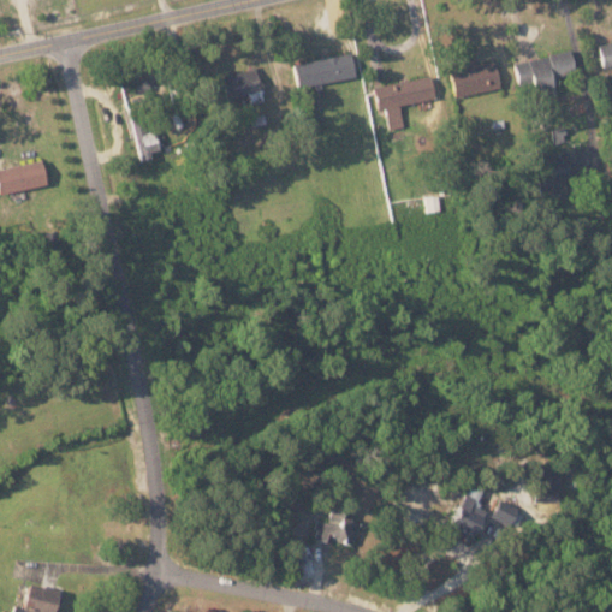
[(611,45),(601,47),(605,70),(611,69),(611,45)]
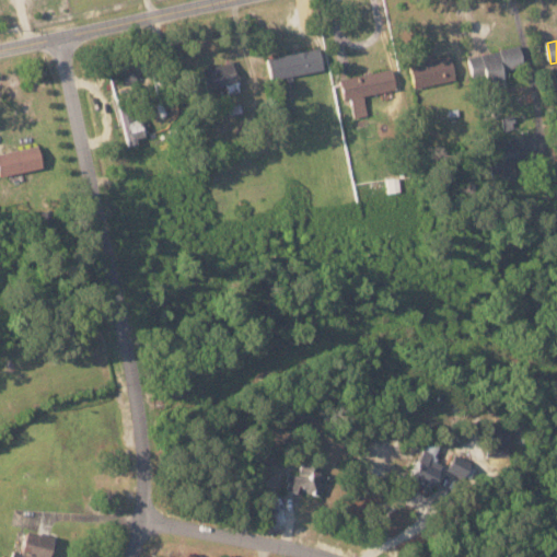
[(473,77),(488,74),(489,81),(508,79),(507,72),(525,69),(523,50),(470,58),(473,77)]
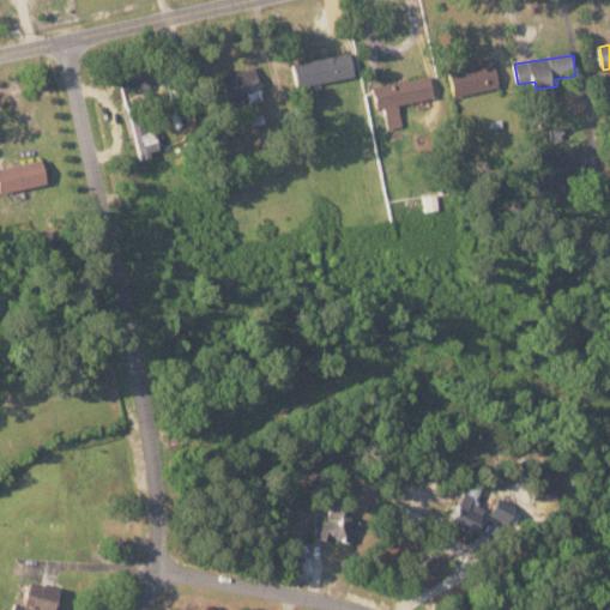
[(296,65),(300,89),(356,80),(354,58),(296,65)]
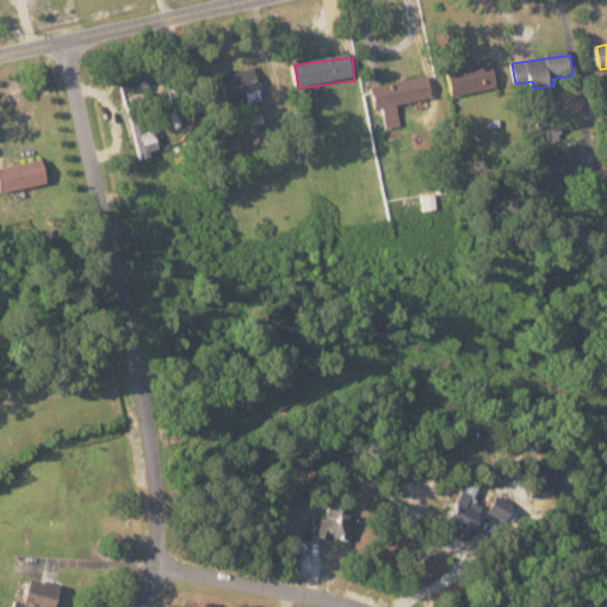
[(472,68),(471,62),(454,66),(456,72),(448,73),(454,99),(499,90),(493,63),(472,68)]
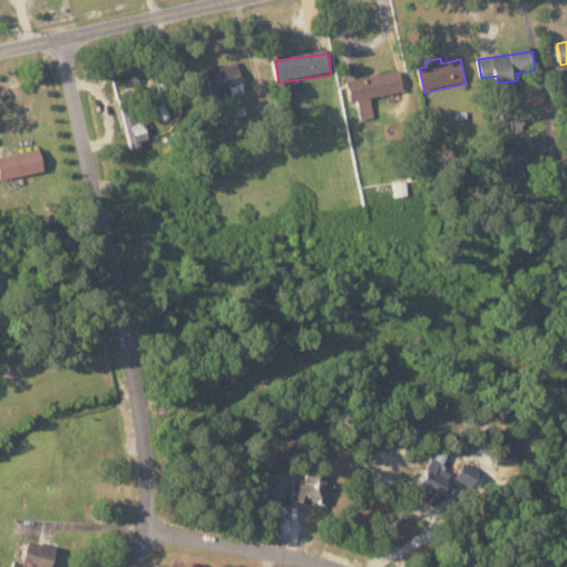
[(212,94),(244,89),(241,67),(208,71),(212,94)]
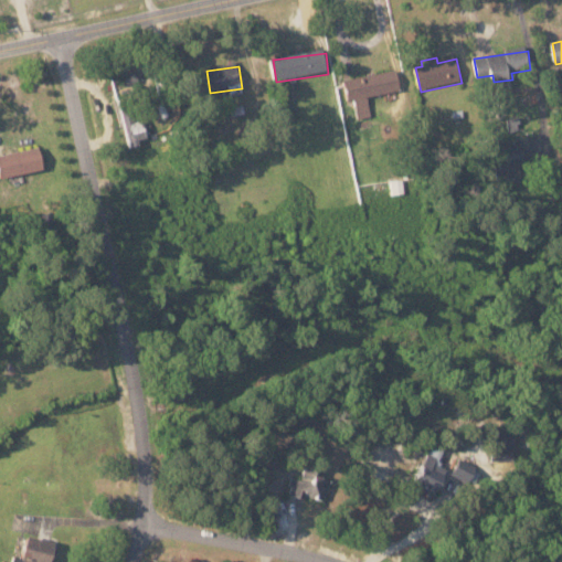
[(345,83),(349,104),(356,103),(360,122),(373,119),(369,99),(402,94),(398,73),(345,83)]
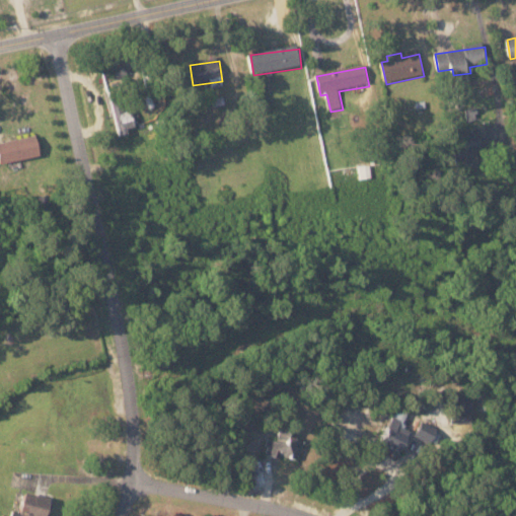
[(111,69),(111,85),(127,84),(126,69),(111,69)]
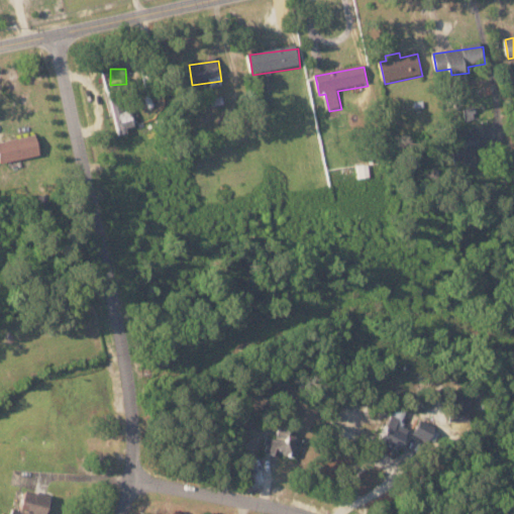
[(118,134),(133,132),(129,101),(115,102),(118,134)]
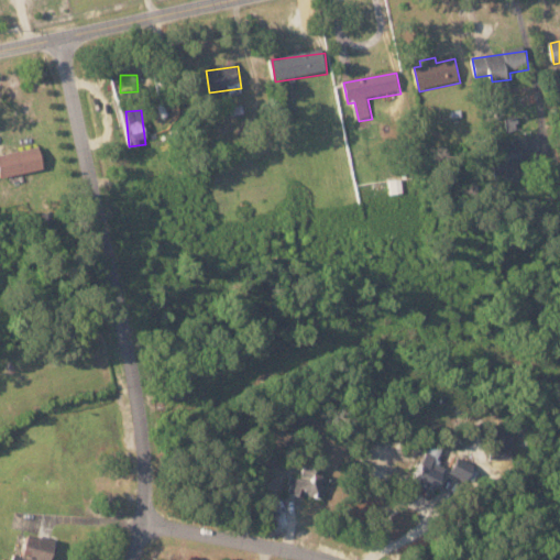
[(45,171),(41,149),(0,157),(0,173),(2,180),(45,171)]
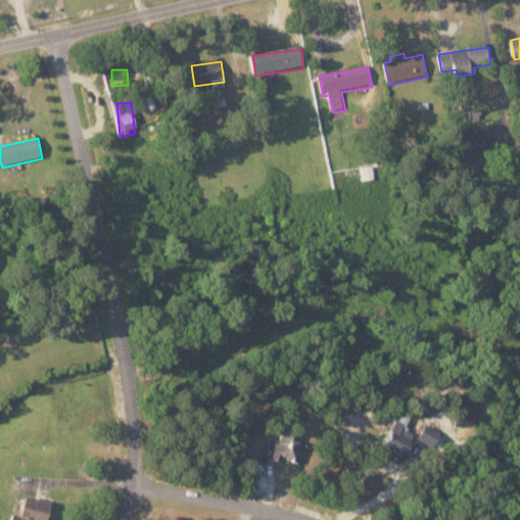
[(477,426),(476,399),(457,400),(458,426),(477,426)]
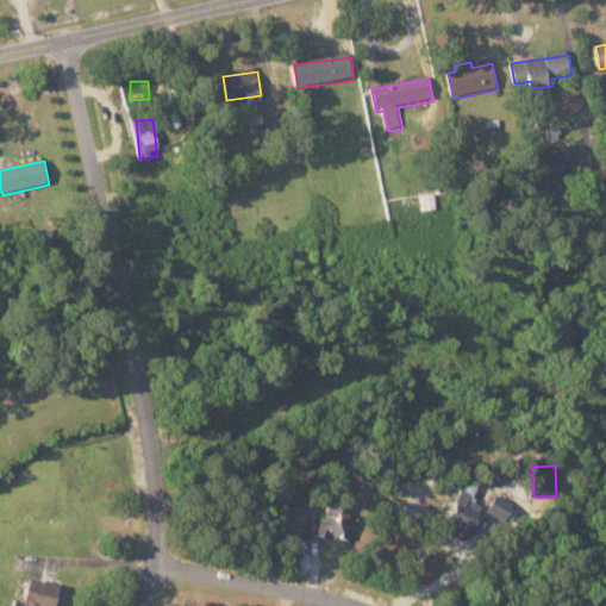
[(472,533),(480,514),(504,525),(510,513),(501,508),(504,501),(494,498),(489,506),(462,493),(448,523),(472,533)]
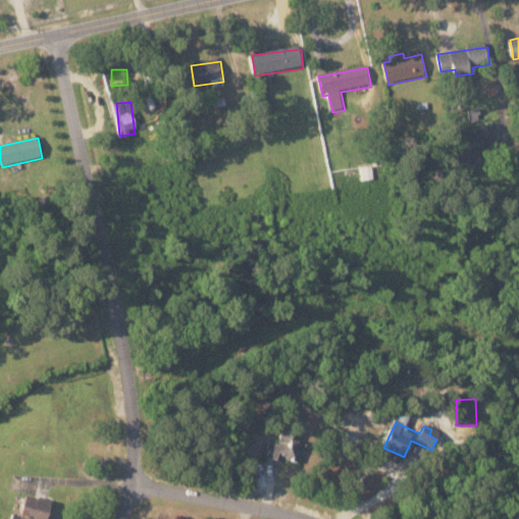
[(269,459),(282,460),(303,463),(306,443),(293,440),(295,432),(283,430),(281,438),(272,437),(269,459)]
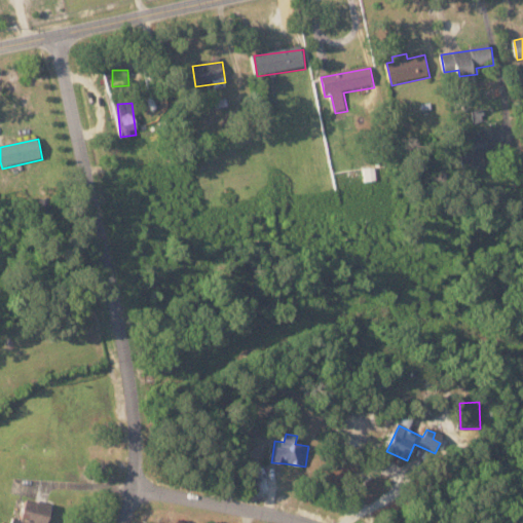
[(48,522),(52,505),(27,499),(23,520),(14,519),(13,522),(48,522)]
